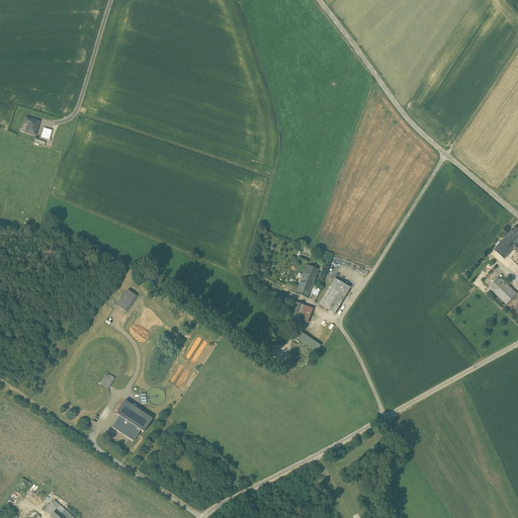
[(27,124),(25,133),(34,136),(38,122),(25,118),(23,123),(27,124)]
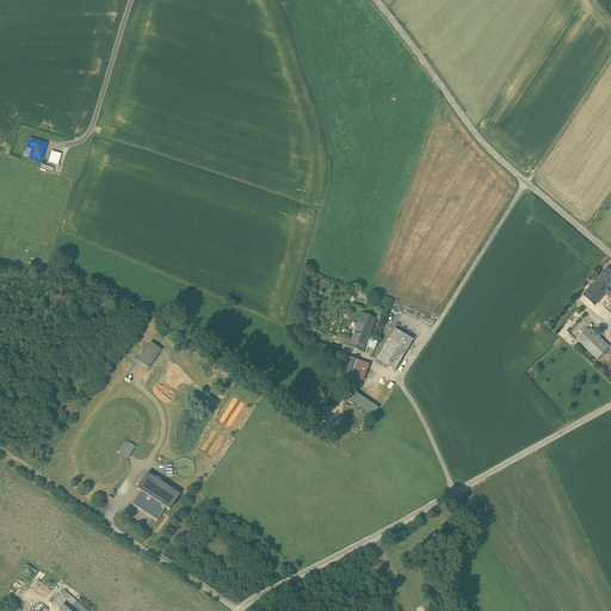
[(62,153),(51,150),(49,161),(59,164),(62,153)]
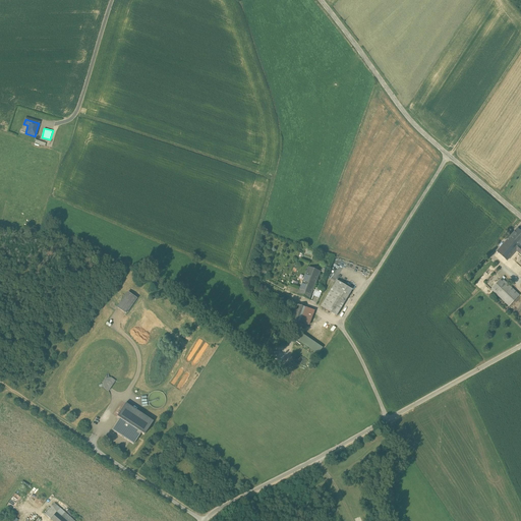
[(520,229),(515,225),(494,249),(505,258),(514,248),(519,242),(520,240),(520,229)]
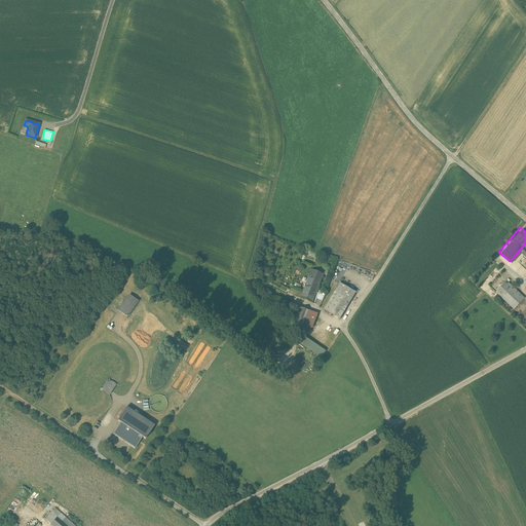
[(340,263),(331,280),(338,284),(347,266),(340,263)]
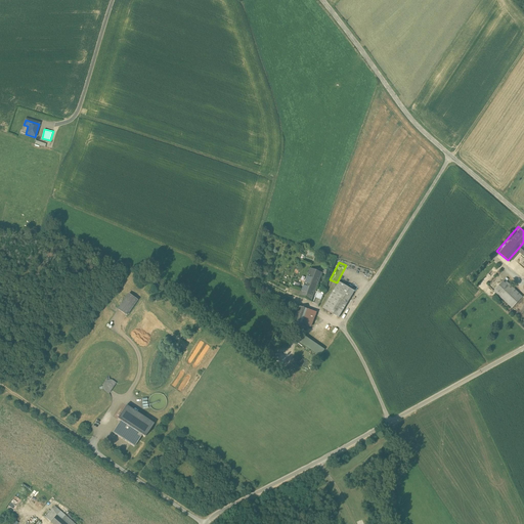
[(301,292),(300,297),(311,301),(322,273),(310,268),(301,292)]
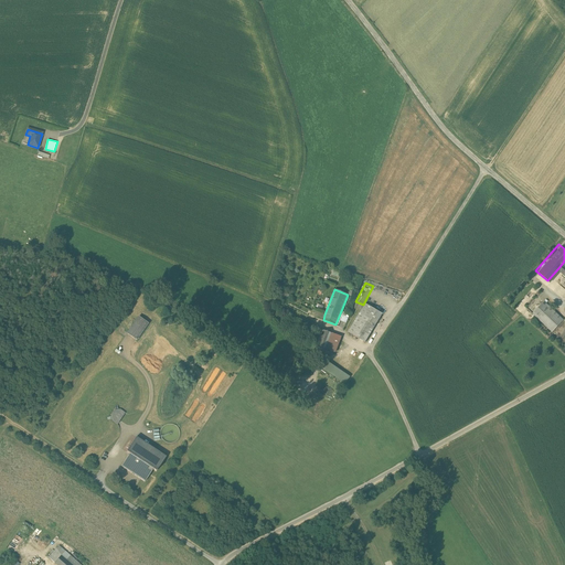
[(544,300),(533,312),(553,332),(564,320),(544,300)]
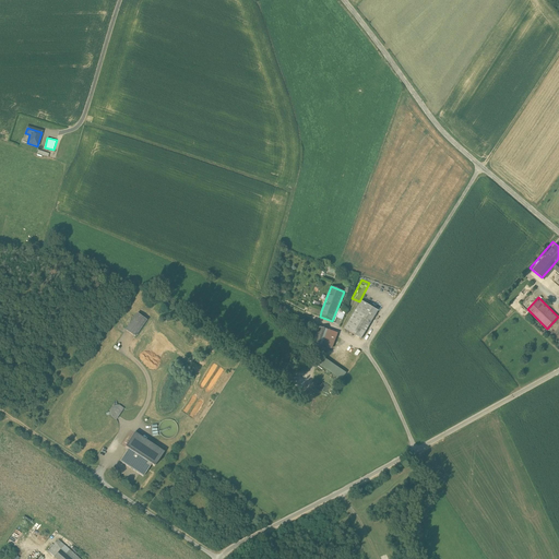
[(379,310),(361,300),(344,329),(361,340),(379,310)]
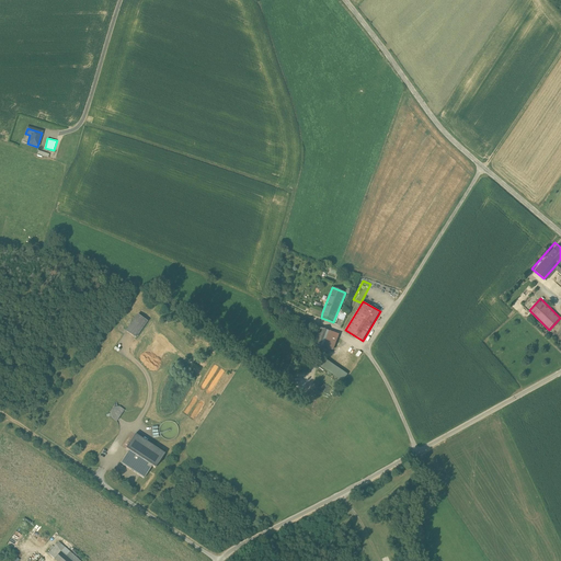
[(321,318),(322,312),(310,307),(308,312),(321,318)]
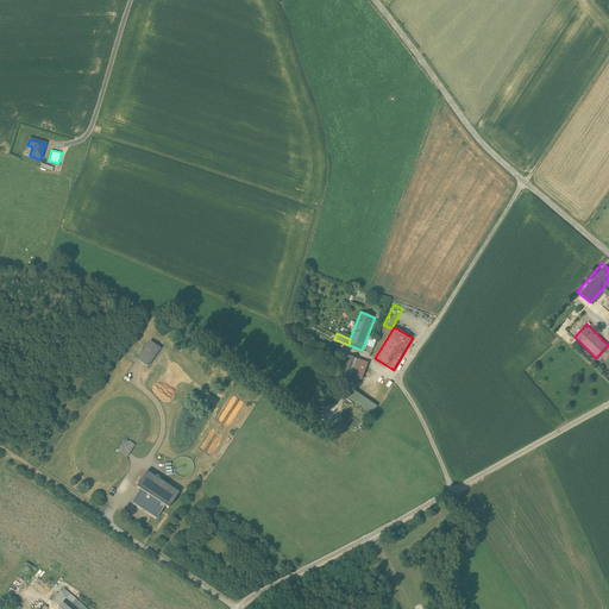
[(377,339),(371,337),(366,346),(372,349),(377,339)]
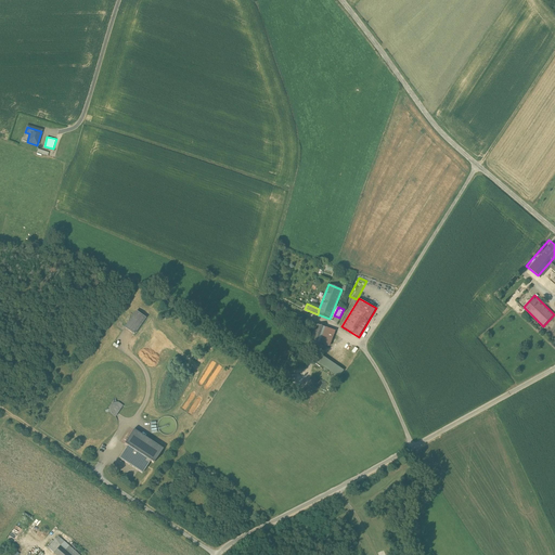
[(136,311),(125,328),(133,335),(145,318),(136,311)]
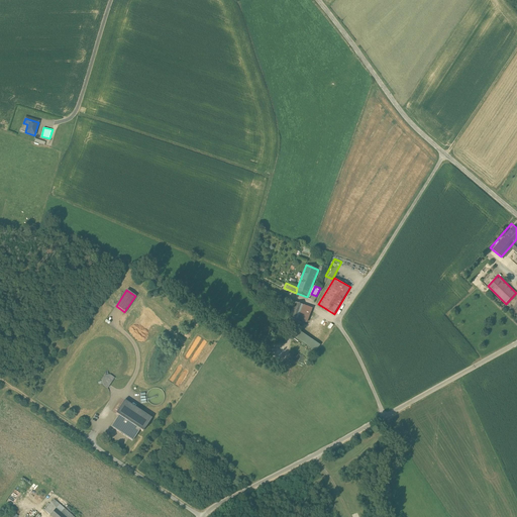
[(313,308),(290,299),(284,314),(307,323),(313,308)]
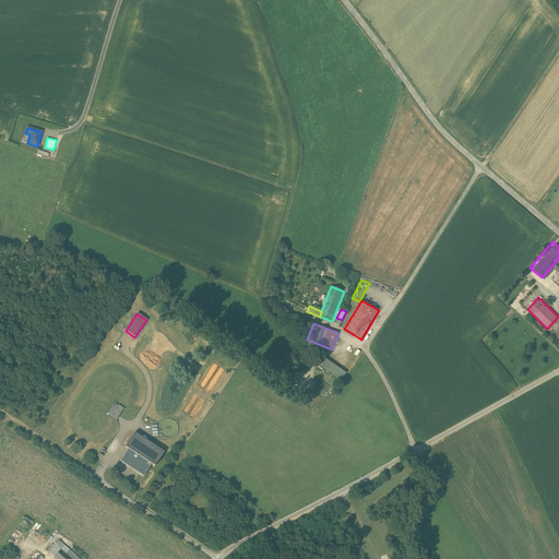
[(345,375),(322,358),(318,365),(341,381),(345,375)]
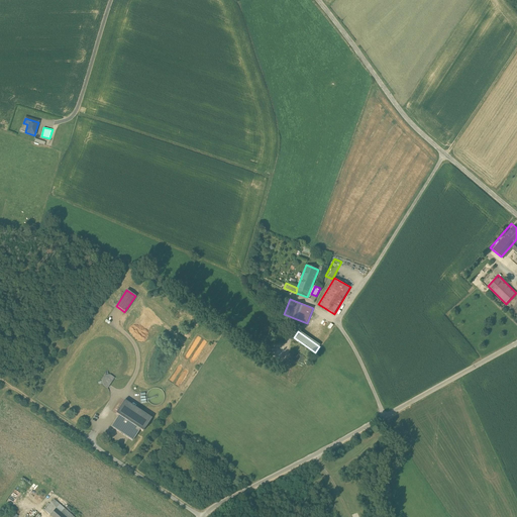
[(103,386),(107,389),(114,378),(110,375),(108,376),(107,371),(105,372),(105,376),(104,376),(103,378),(101,381),(102,382),(97,383),(98,385),(102,384),(103,386)]
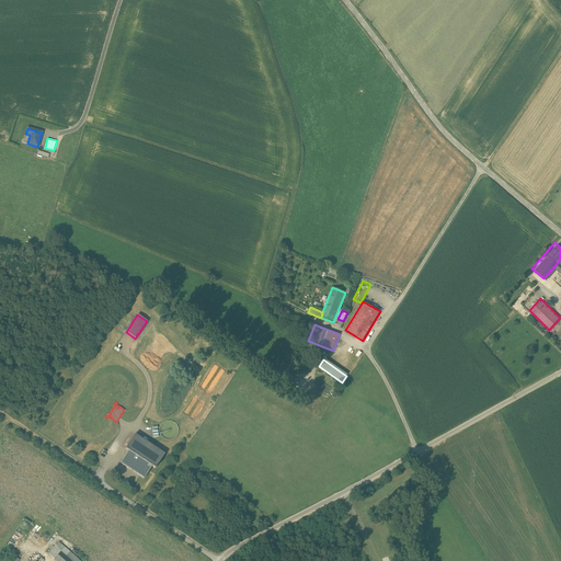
[(164,454),(135,434),(125,449),(128,450),(121,462),(144,479),(151,467),(155,469),(164,454)]
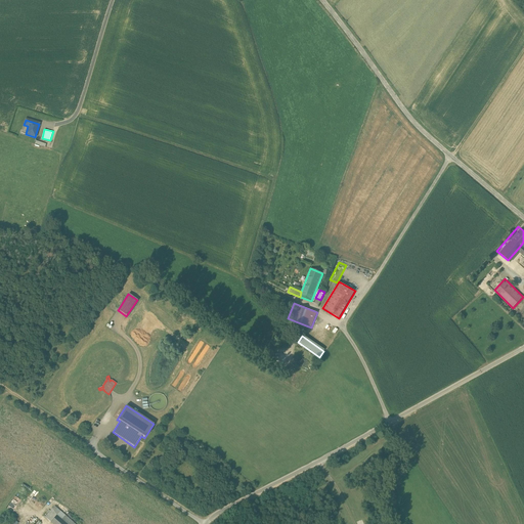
[(74,523),(54,507),(45,517),(52,523),(74,523)]
